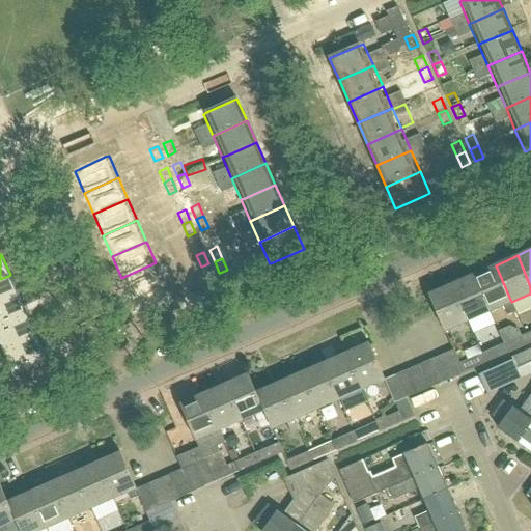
[(156,262),(121,278),(131,299),(162,285),(165,284),(156,262)]
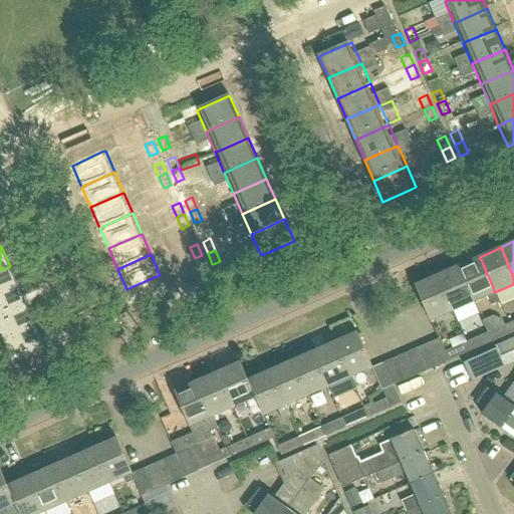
[(207,266),(202,255),(195,258),(200,270),(207,266)]
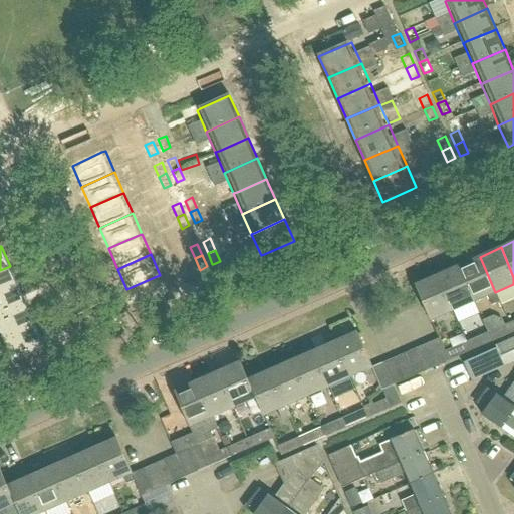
[(499,302),(495,292),(480,257),(458,266),(474,302),(486,296),(490,306),(499,302)]
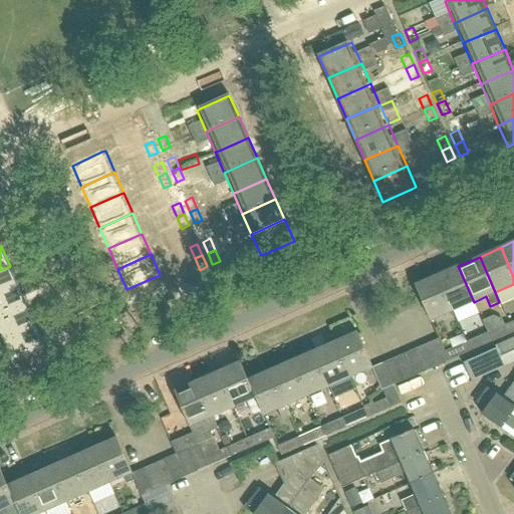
[(10,266),(0,270),(0,294),(19,287),(10,266)]
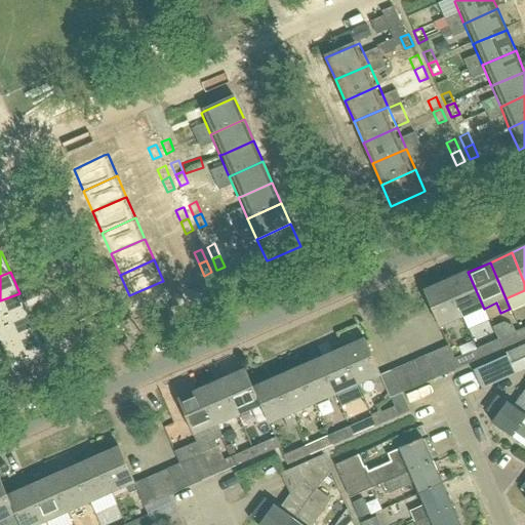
[(461,318),(484,309),(468,272),(446,282),(461,318)]
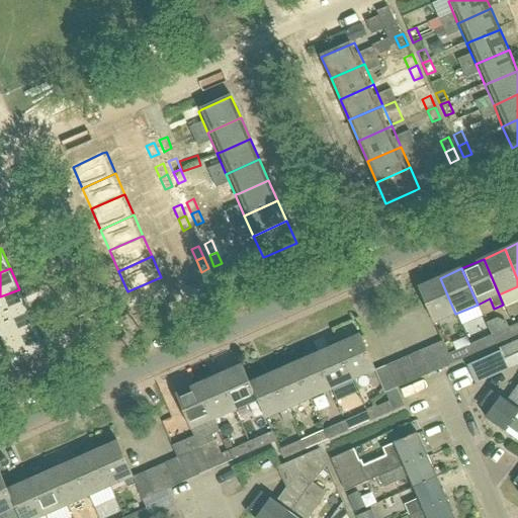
[(158,278),(127,291),(137,313),(168,299),(170,298),(161,277),(158,278)]
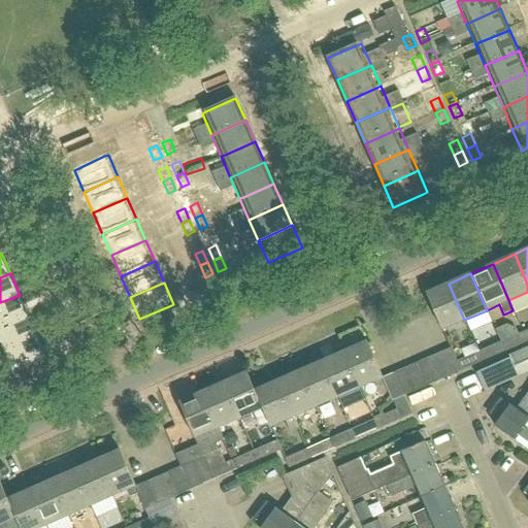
[(441,330),(464,320),(449,284),(426,293),(434,311),(441,330)]
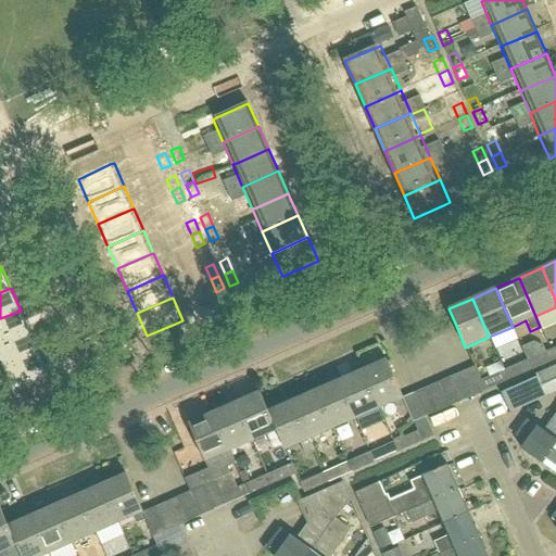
[(21,311),(0,318),(0,345),(30,332),(21,311)]
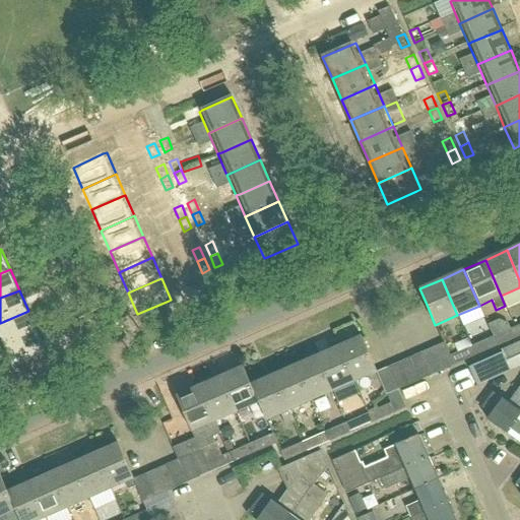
[(28,311),(0,323),(0,337),(4,346),(38,332),(28,311)]
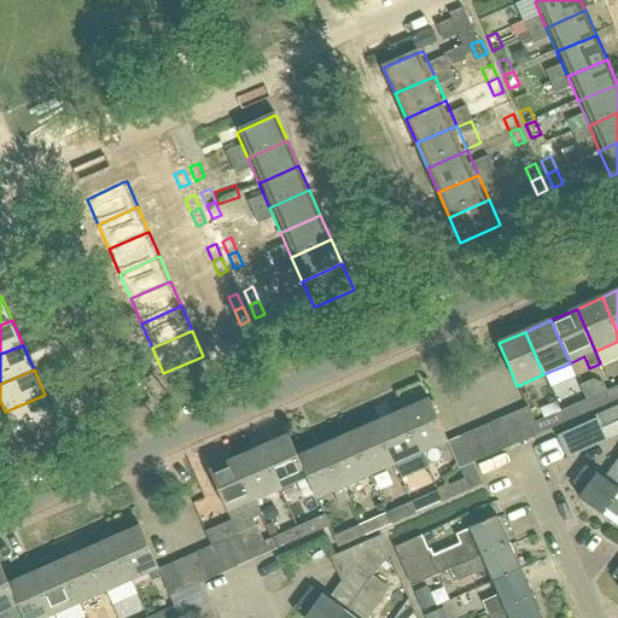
[(589,412),(608,403),(604,392),(606,391),(604,385),(593,380),(579,386),(586,401),(584,401),(589,412)]
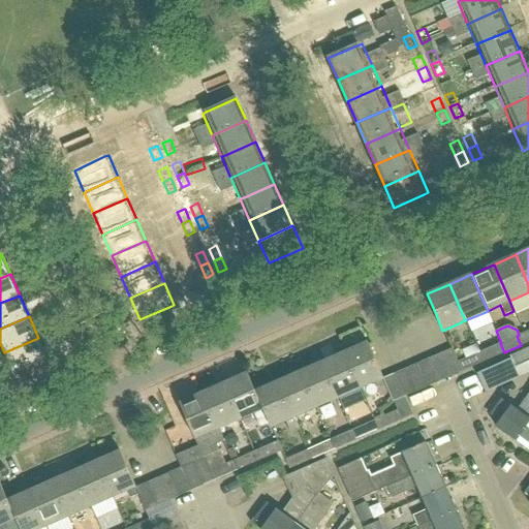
[(38,338),(4,352),(13,374),(48,360),(38,338)]
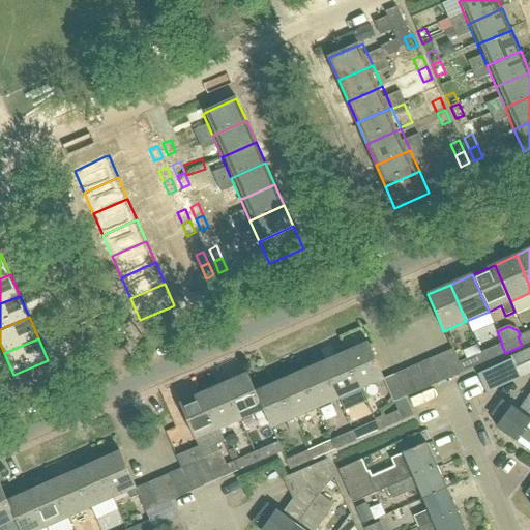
[(383,380),(384,379),(367,343),(345,352),(361,389),(383,380)]
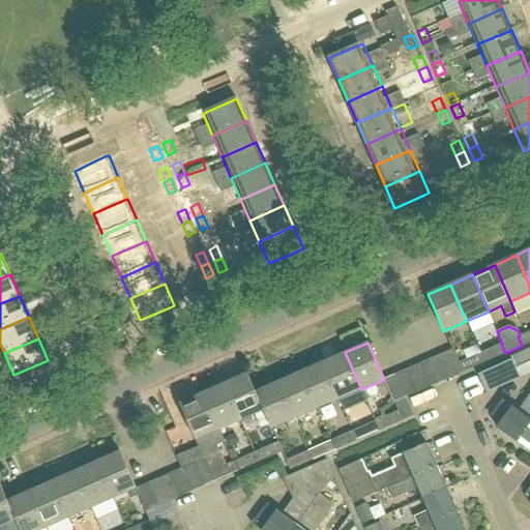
[(483,362),(500,355),(496,346),(479,354),(483,362)]
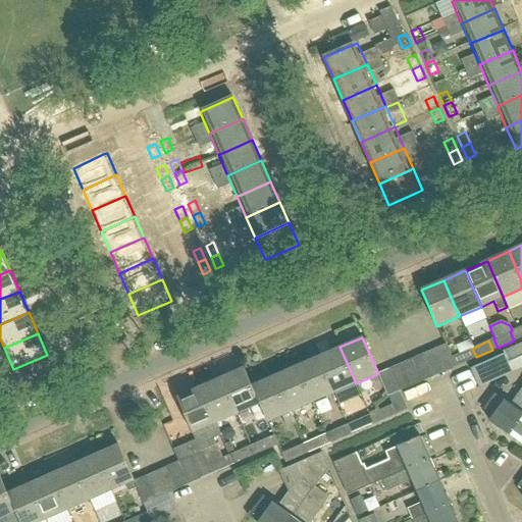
[(521,343),(504,351),(511,368),(521,363),(521,343)]
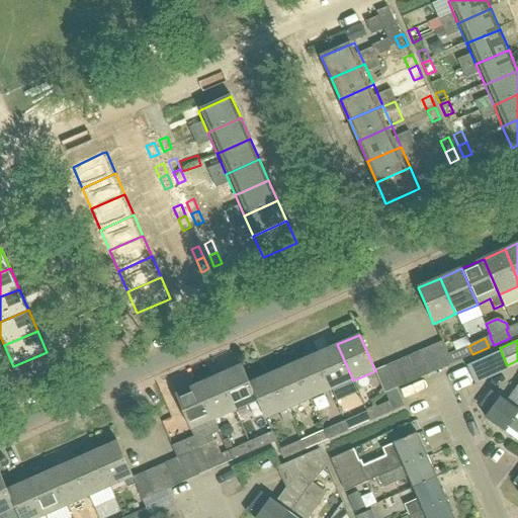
[(452,363),(448,355),(442,341),(431,346),(440,368),(452,363)]
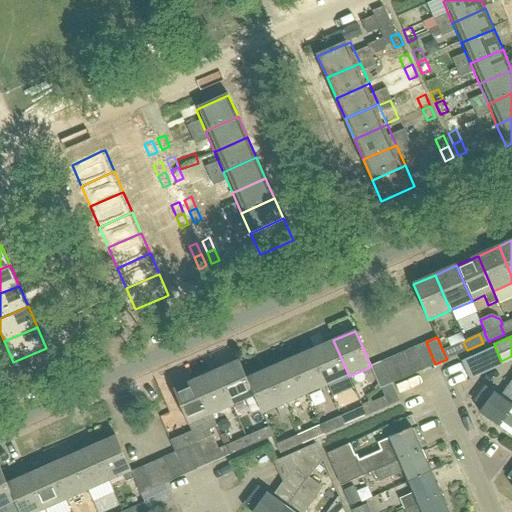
[(328,385),(349,376),(333,340),(312,349),(328,385)]
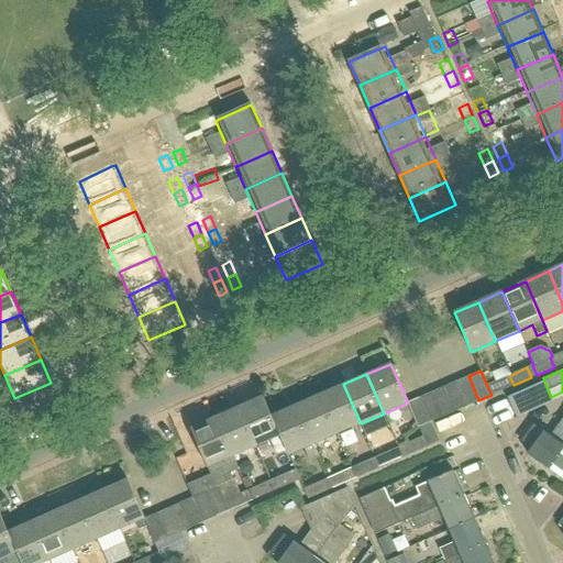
[(466,406),(478,400),(468,376),(456,382),(466,406)]
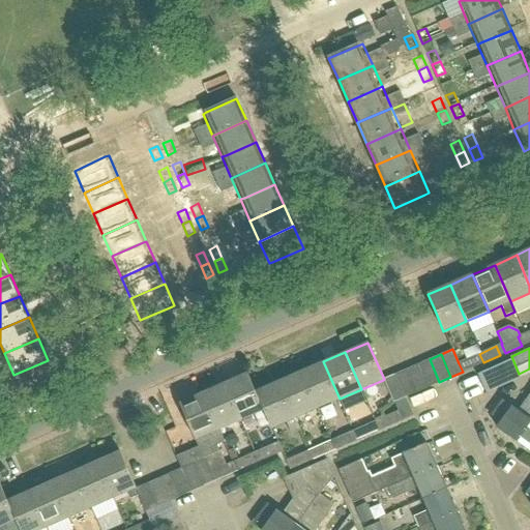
[(459,363),(463,372),(478,365),(474,356),(459,363)]
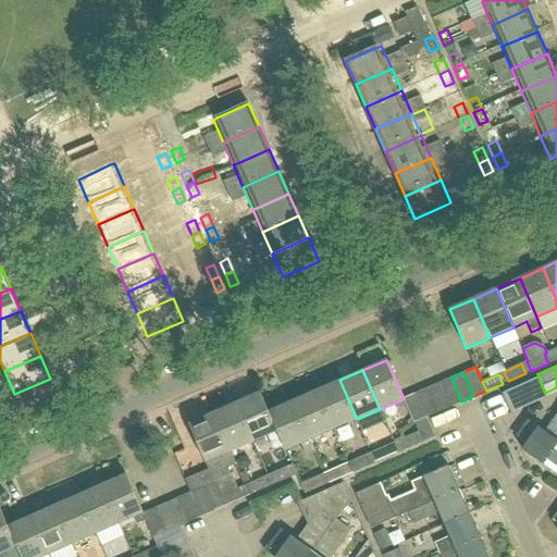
[(449,407),(461,401),(452,378),(440,383),(449,407)]
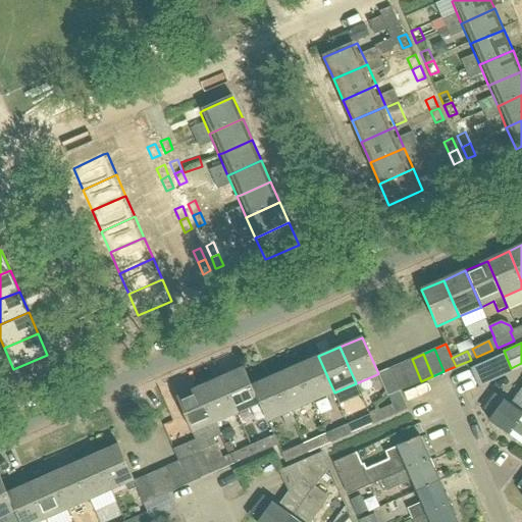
[(312,403),(334,393),(318,356),(296,366),(312,403)]
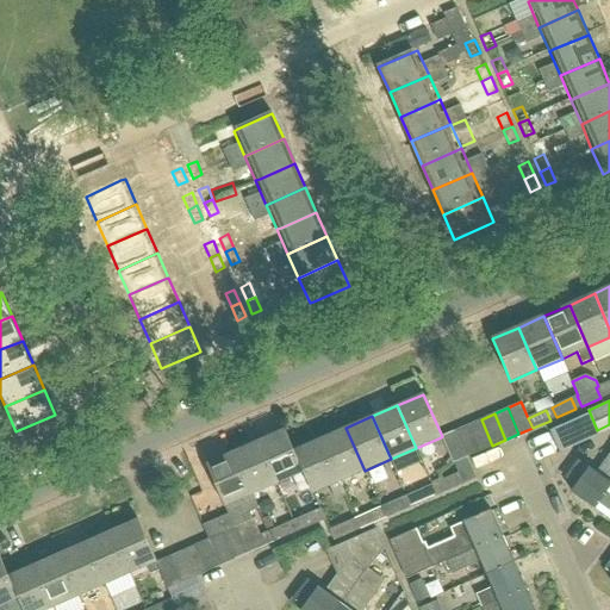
[(479,452),(492,446),(481,419),(468,425),(479,452)]
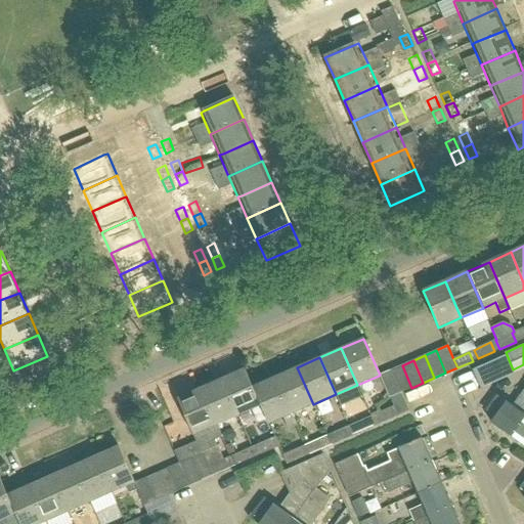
[(400,393),(411,388),(402,365),(391,370),(400,393)]
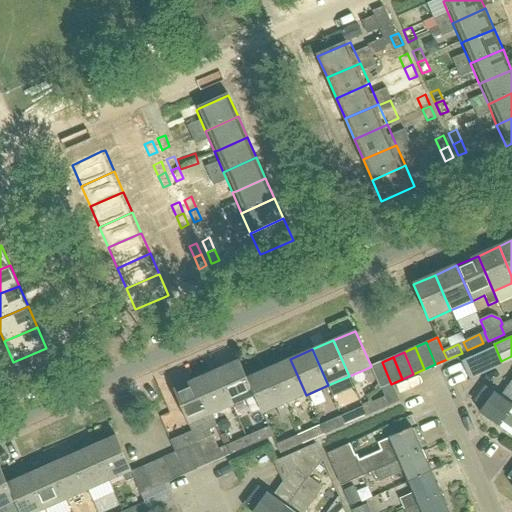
[(285,404),(306,395),(290,359),(269,368),(285,404)]
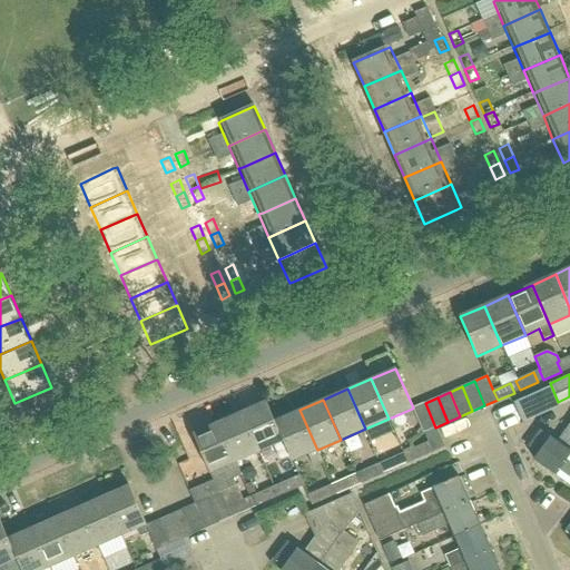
[(266,405),(265,402),(241,412),(258,452),(283,441),(266,405)]
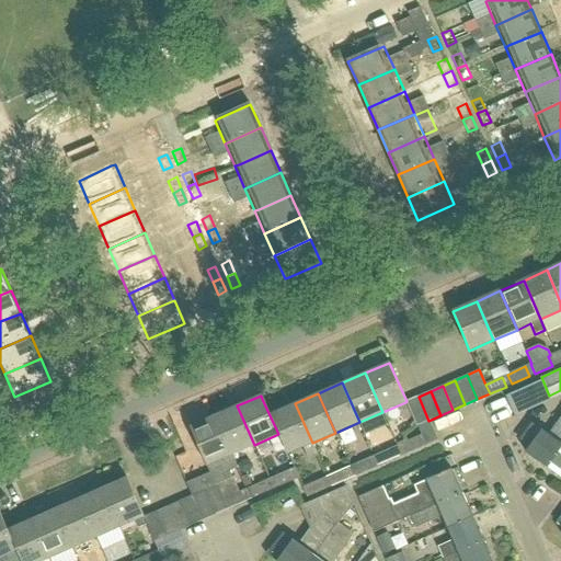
[(416,426),(428,421),(419,397),(407,401),(405,402),(416,426)]
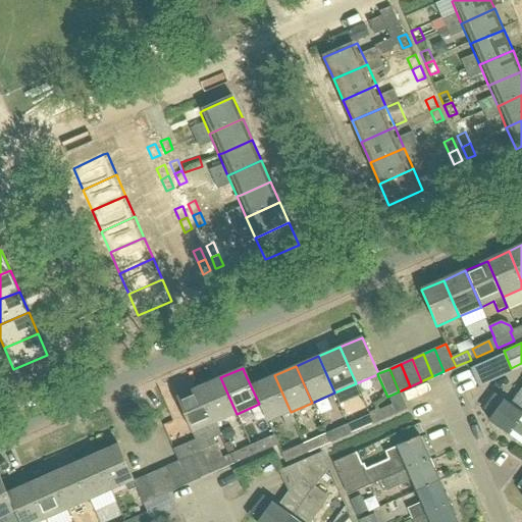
[(252,385),(267,422),(282,415),(288,429),(297,425),(291,412),(274,375),(252,385)]
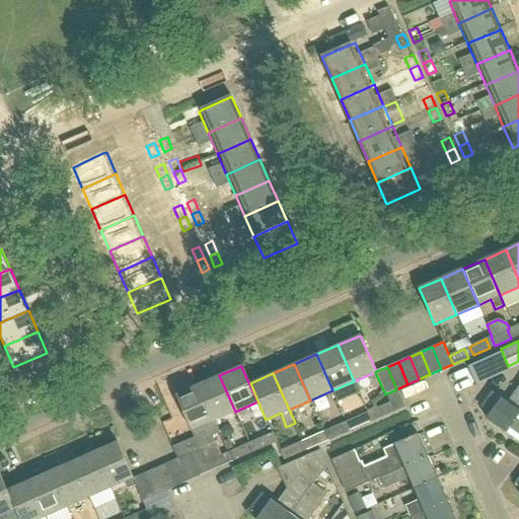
[(214,421),(235,412),(219,375),(198,385),(214,421)]
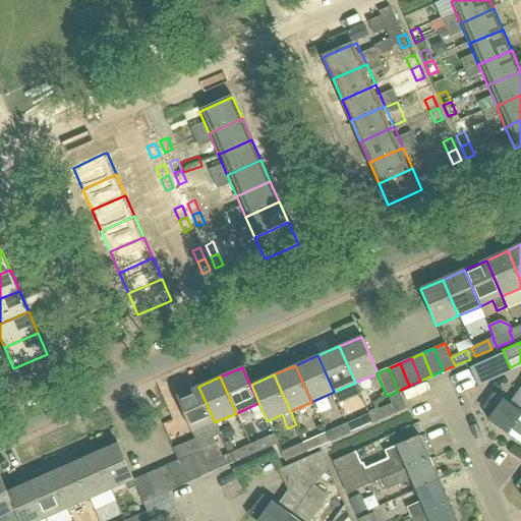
[(198,387),(176,397),(194,440),(196,443),(219,432),(215,422),(198,387)]
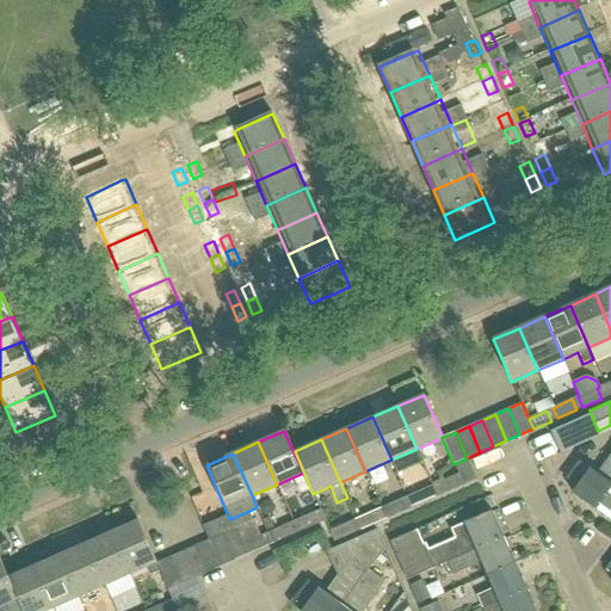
[(572,493),(596,511),(610,488),(610,461),(600,476),(579,460),(565,479),(576,487),(572,493)]
